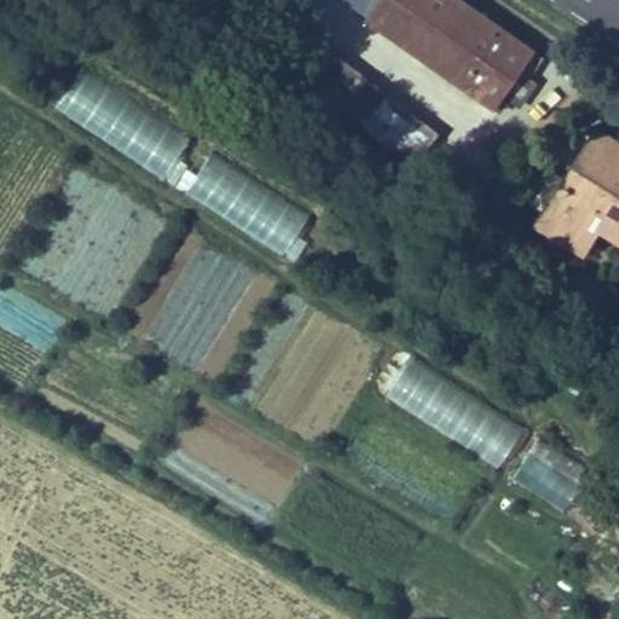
[(341,0),(366,18),(379,0),(341,0)]
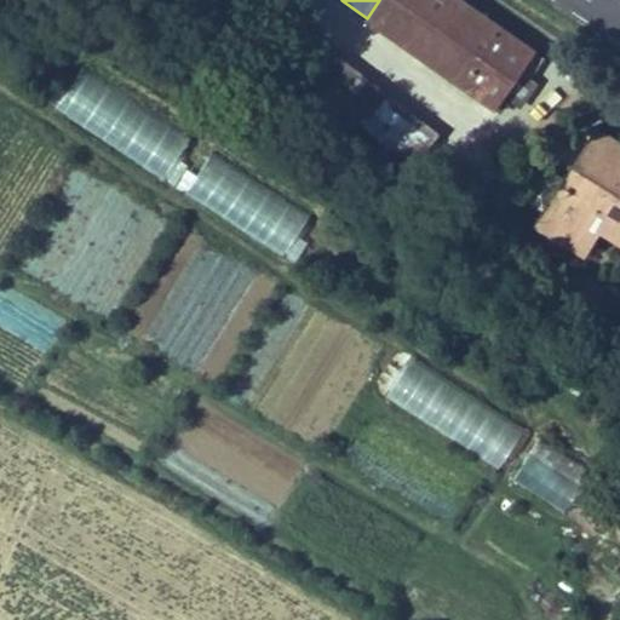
[(535,52),(460,0),(379,0),(367,18),(363,23),(492,113),(535,52)]
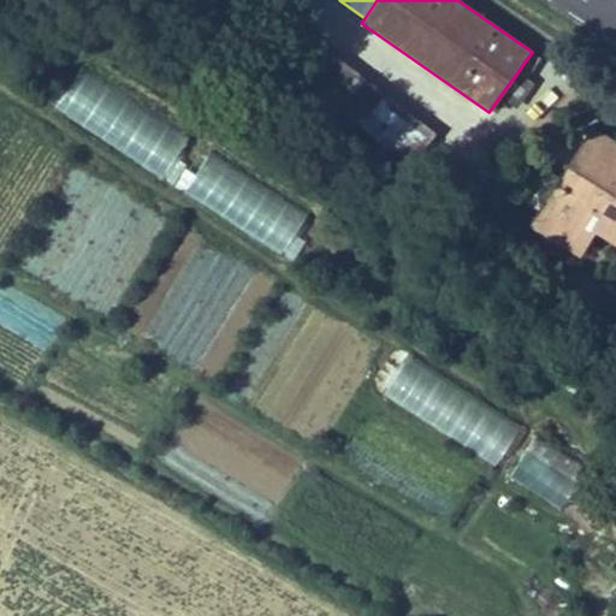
[(331,52),(306,83),(408,165),(432,134),(331,52)]
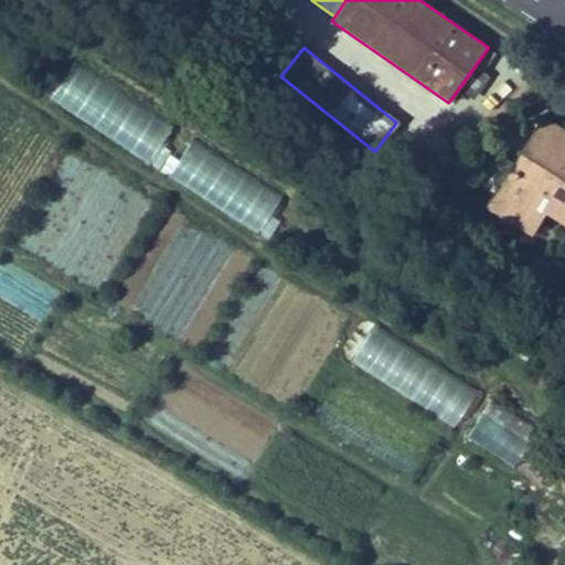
[(557,149),(561,144),(564,136),(564,132),(542,119),(533,134),(557,149)]
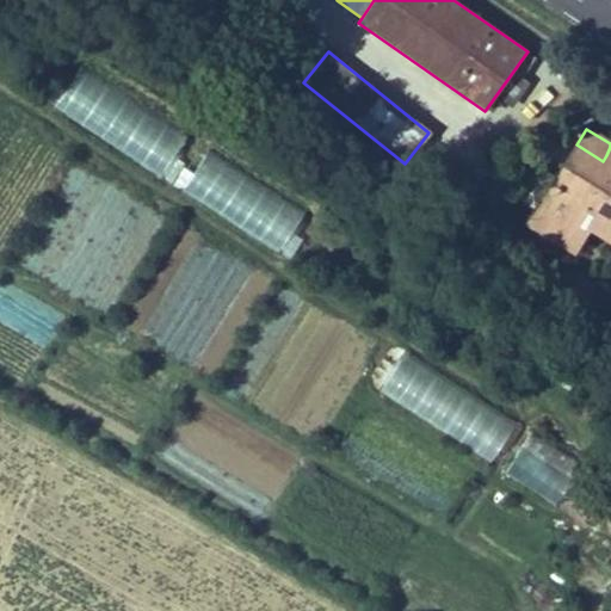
[(576,144),(526,228),(562,250),(588,204),(610,216),(610,156),(606,155),(603,161),(576,144)]
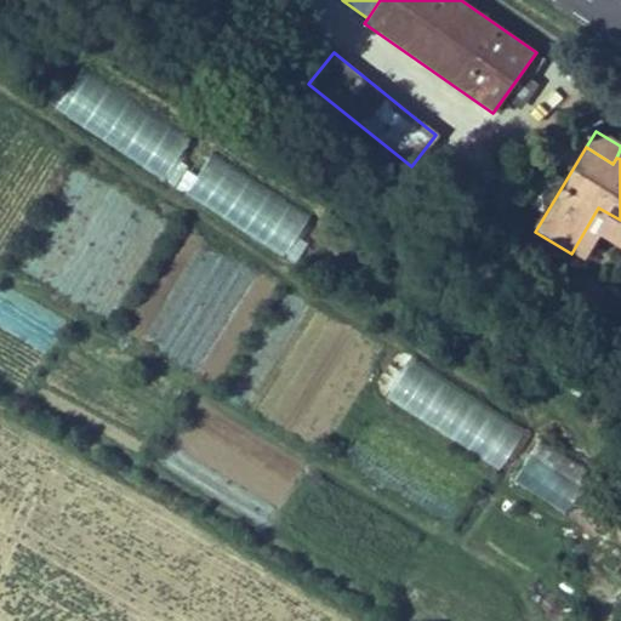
[(620,220),(598,208),(571,254),(586,262),(600,238),(620,250),(620,220)]
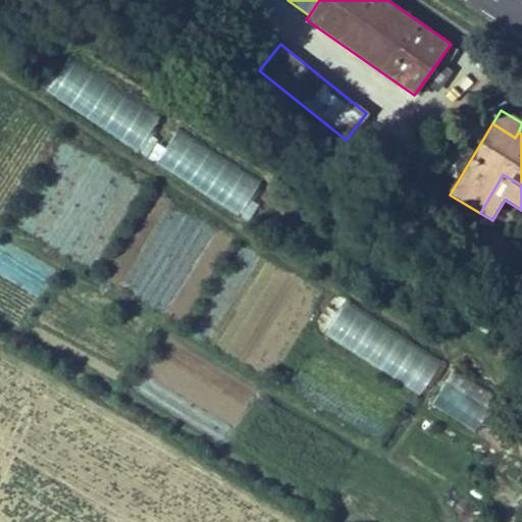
[(345,303),(324,334),(418,396),(439,365),(345,303)]
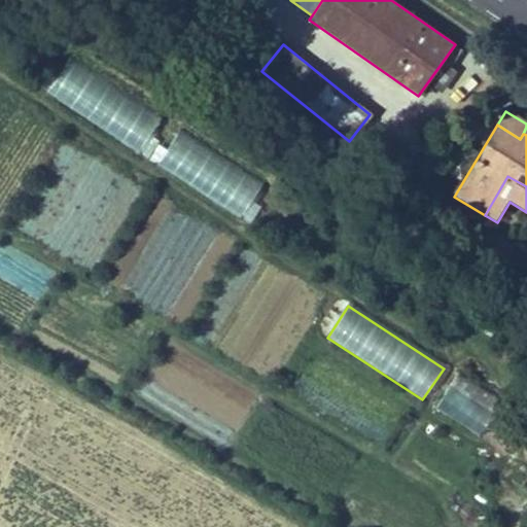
[(480,434),(500,400),(458,374),(436,408),(480,434)]
